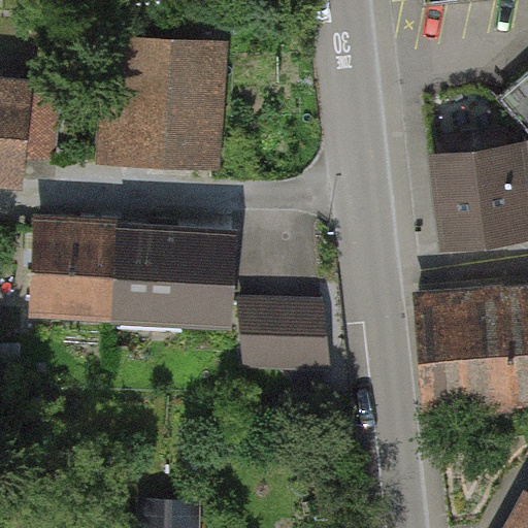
[(105,36),(98,166),(221,173),(228,43),(105,36)]
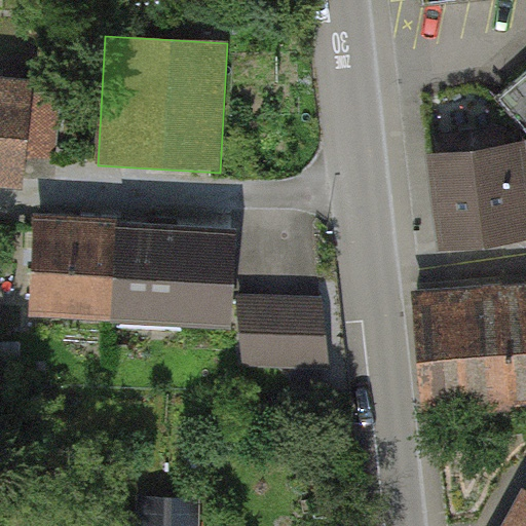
[(0,78),(0,184),(52,189),(60,82),(0,78)]
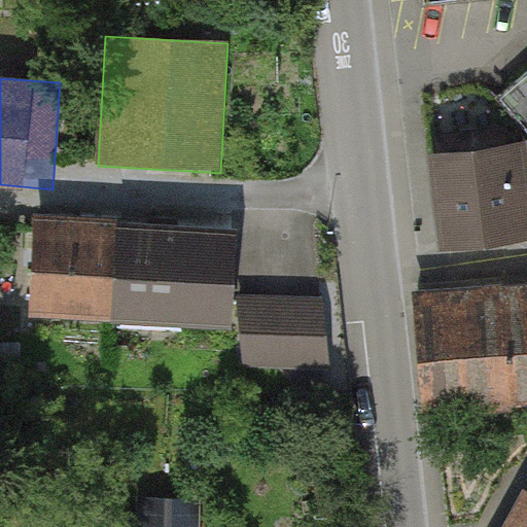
[(526,90),(506,109),(526,132),(526,90)]
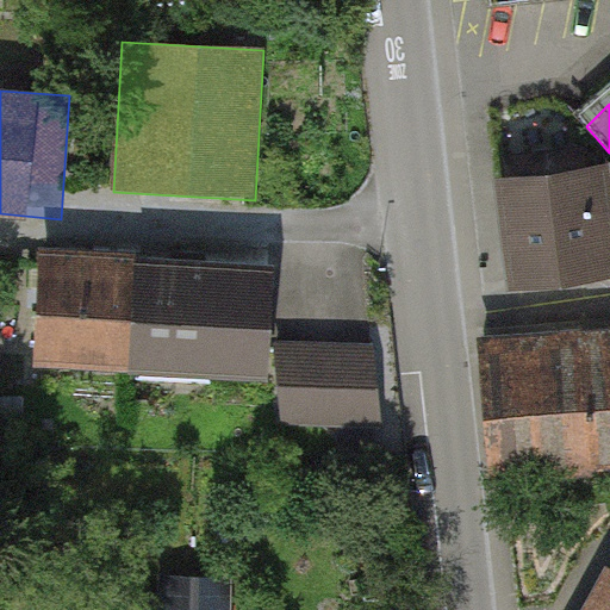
[(609,166),(497,179),(509,288),(609,277),(609,166)]
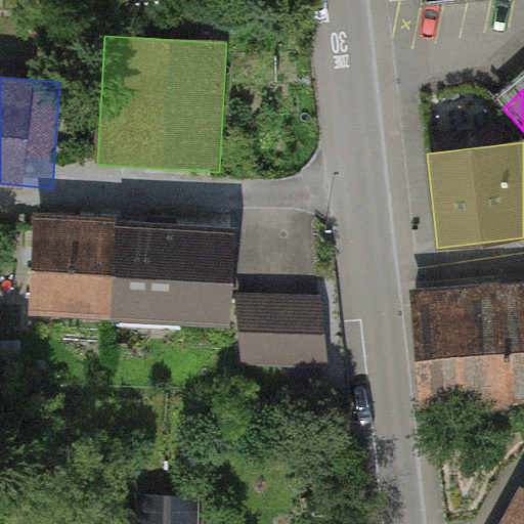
[(111,323),(115,220),(35,217),(31,319),(111,323)]
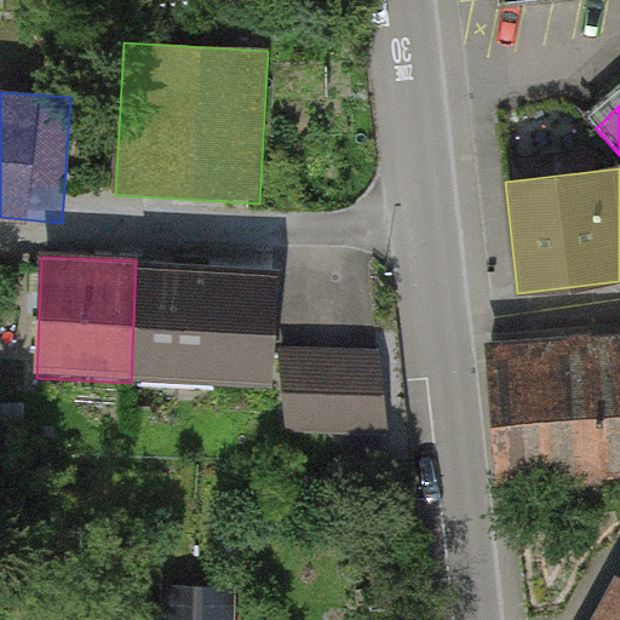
[(277,267),(136,260),(131,383),(273,388),(274,350),(277,267)]
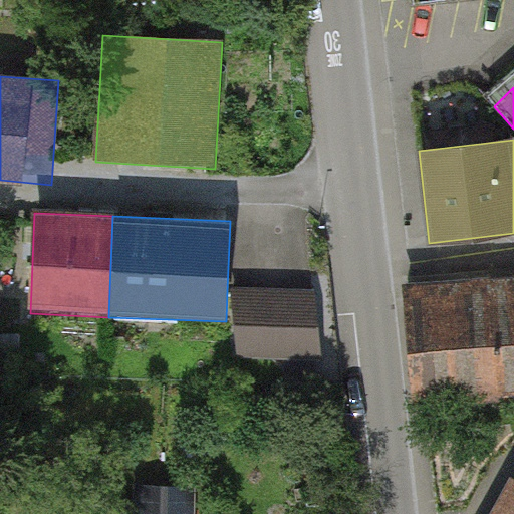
[(513,279),(406,287),(414,403),(513,396),(513,279)]
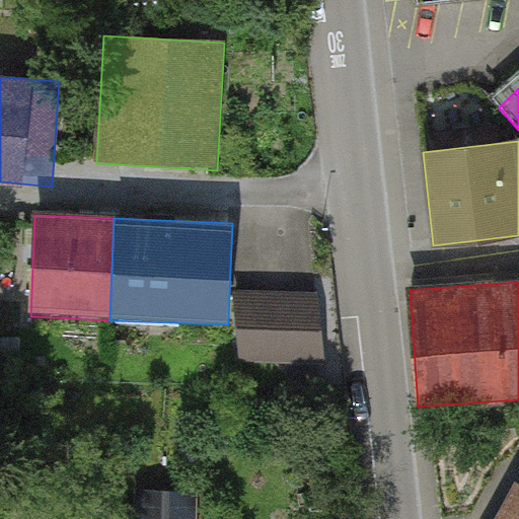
[(229,293),(228,324),(226,361),(314,364),(316,297),(229,293)]
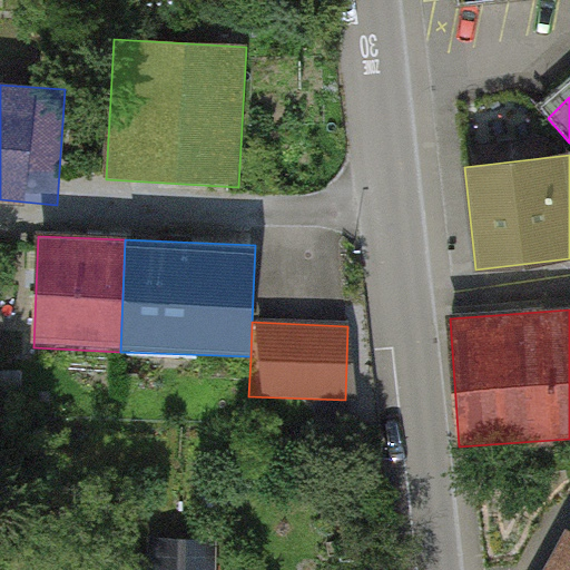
[(569,569),(569,532),(568,532),(548,569),(569,569)]
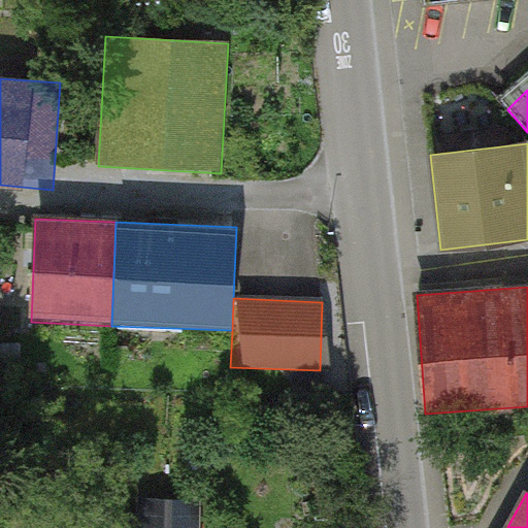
[(193,527),(195,502),(146,500),(144,527),(193,527)]
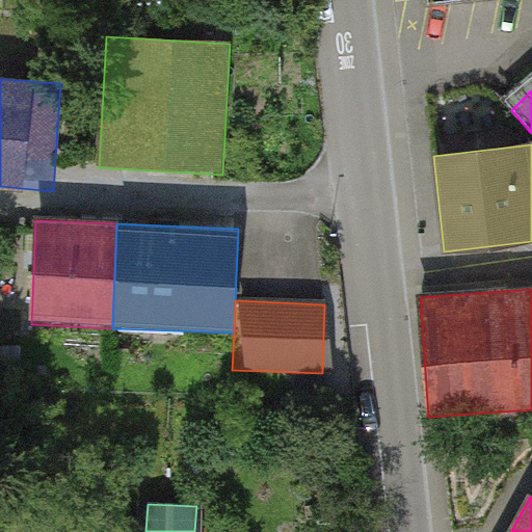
All buildings are outlined.
